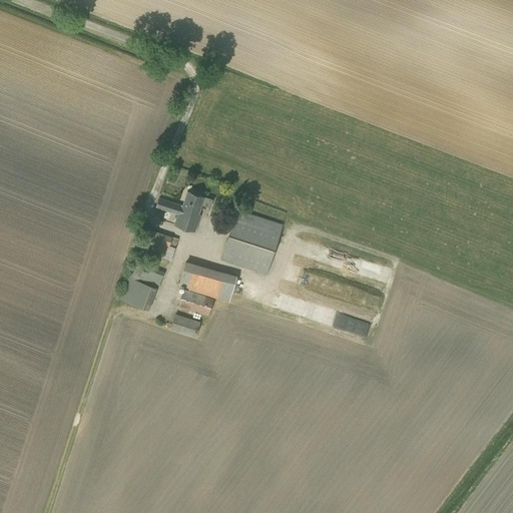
[(181,204),(158,197),(156,207),(178,214),(174,224),(195,231),(200,214),(199,214),(202,204),(210,207),(213,199),(185,190),(181,204)]
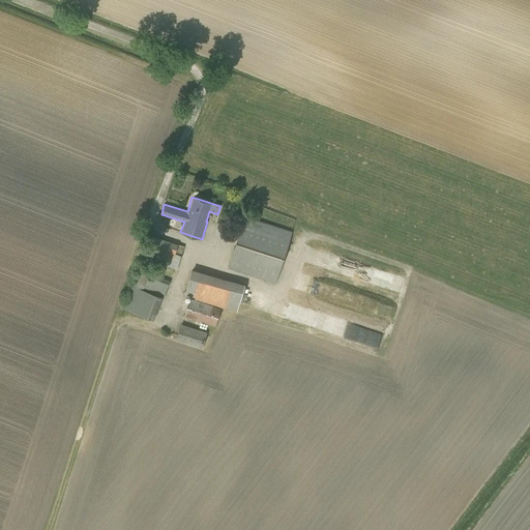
[(234,219),(242,223),(228,268),(275,284),(293,232),(244,215),(236,213),(234,219)]
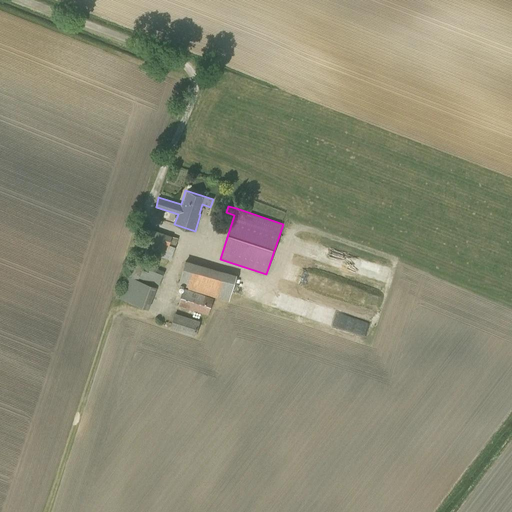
[(178,238),(146,227),(138,249),(170,260),(178,238)]
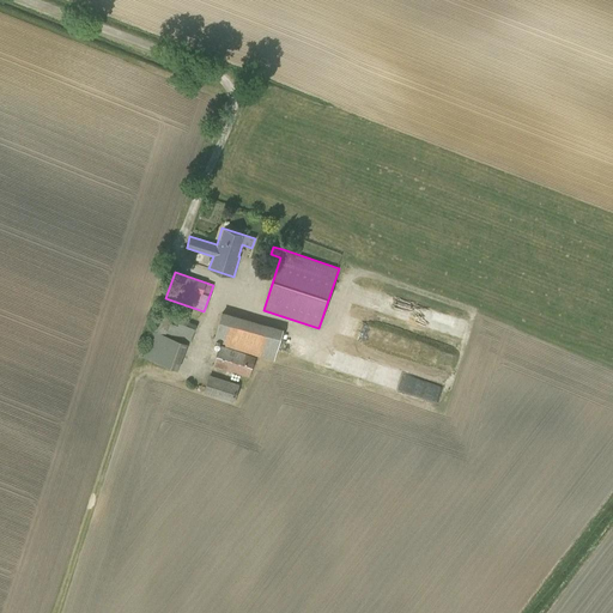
[(167,322),(174,303),(164,299),(143,357),(177,370),(187,344),(165,335),(167,333),(190,341),(195,326),(180,320),(178,326),(170,322),(170,323),(167,322)]
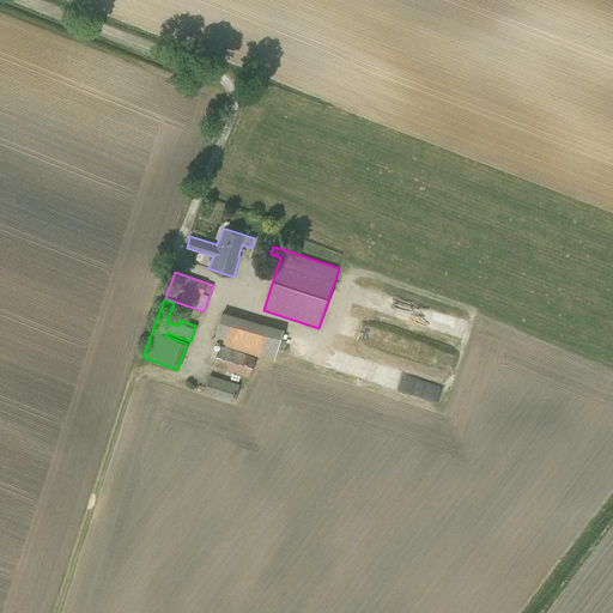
[(213,341),(274,357),(280,331),(269,327),(271,325),(223,311),(213,341)]
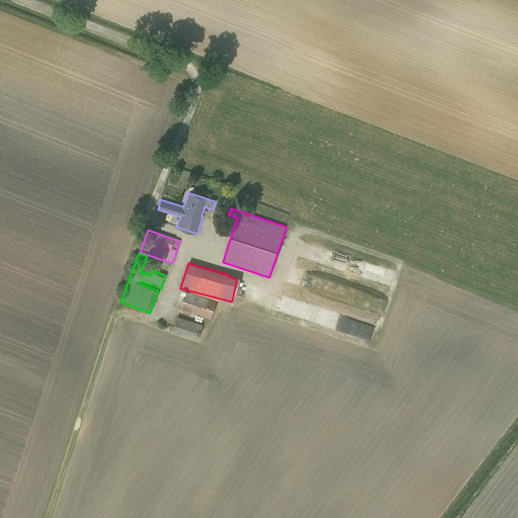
[(216,301),(185,291),(180,309),(210,319),(216,301)]
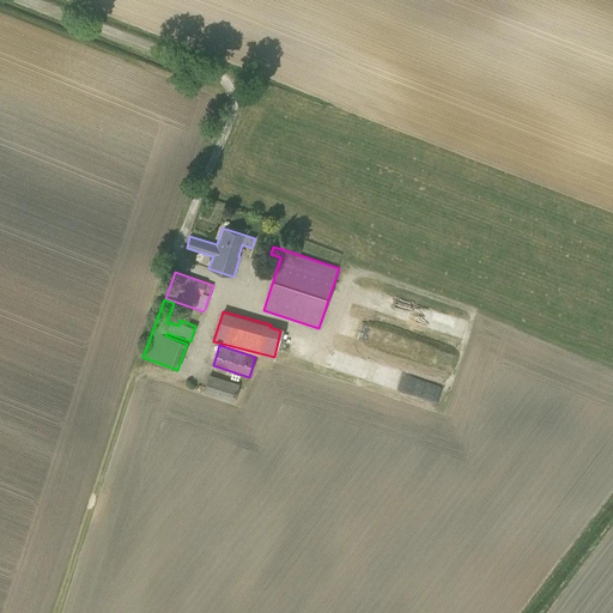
[(204,394),(234,404),(240,384),(210,375),(204,394)]
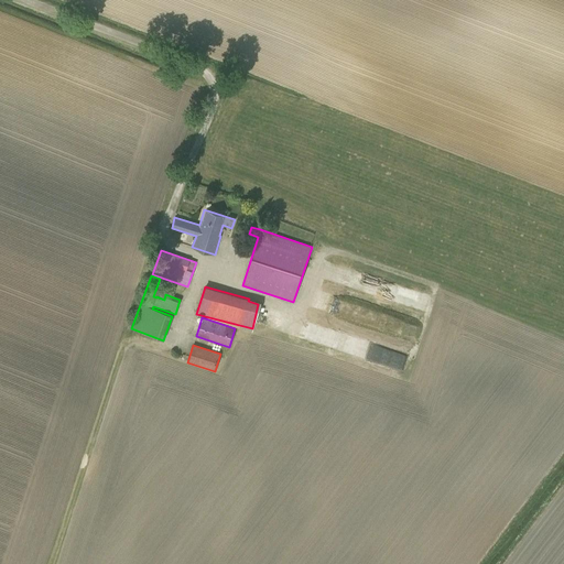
All buildings are outlined.
